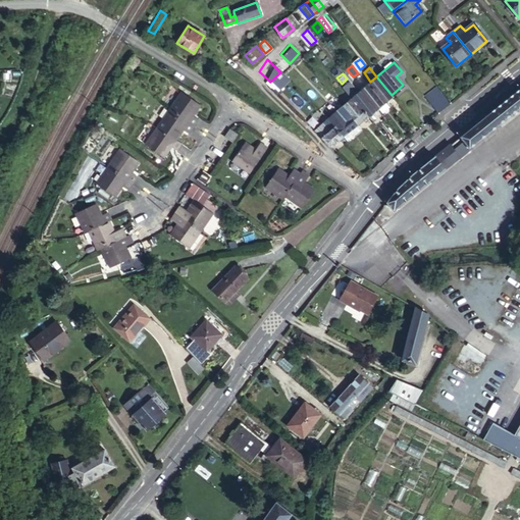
[(370,82),(369,83),(384,101),(392,95),(376,76),(370,82)]
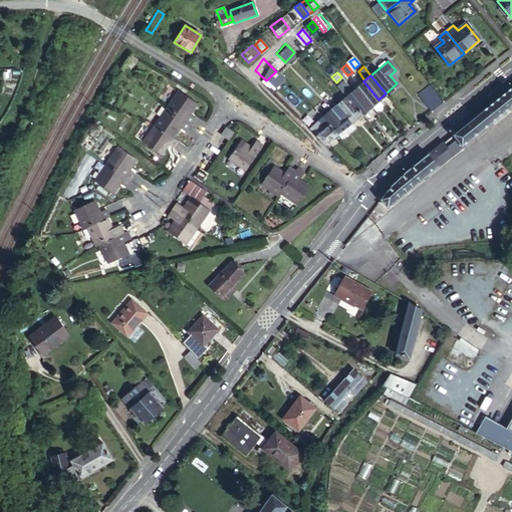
[(378,99),(363,81),(356,87),(370,105),(378,99)]
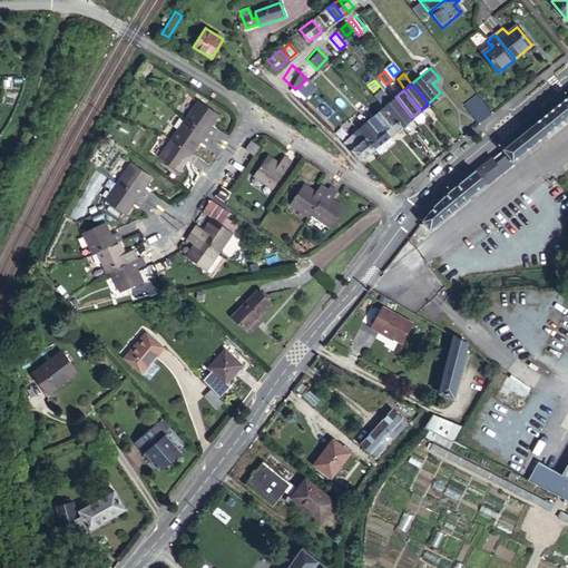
[(480,123),(493,111),(479,94),(466,104),(480,123)]
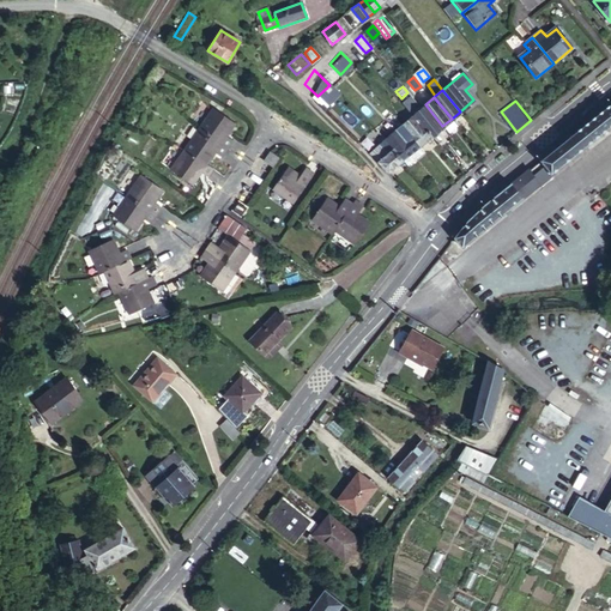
[(550,175),(610,126),(610,102),(539,161),(550,175)]
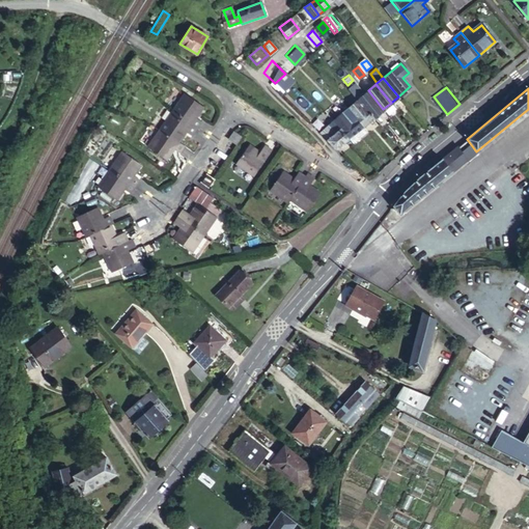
[(368,90),(358,100),(372,118),(383,109),(368,90)]
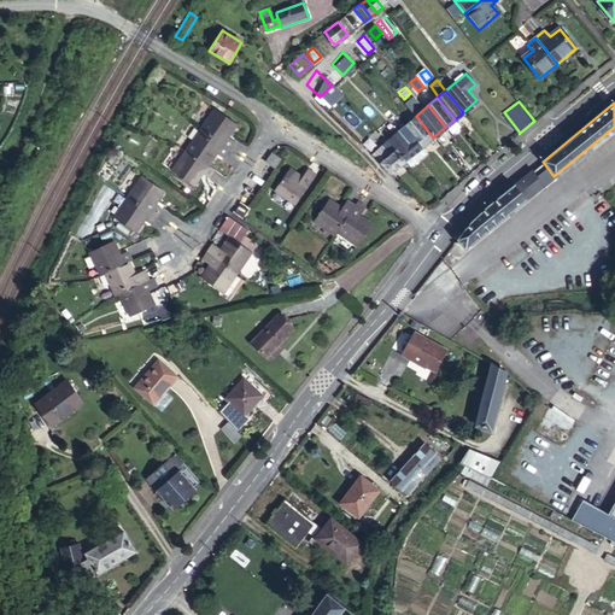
[(215,111),(200,132),(227,151),(233,144),(227,139),(235,127),(215,111)]
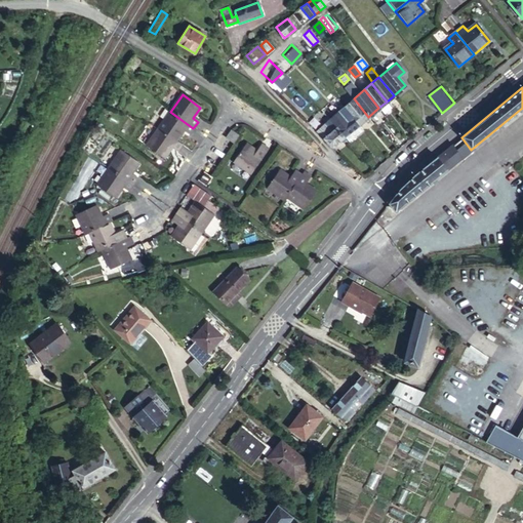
[(368,117),(354,98),(343,107),(358,125),(368,117)]
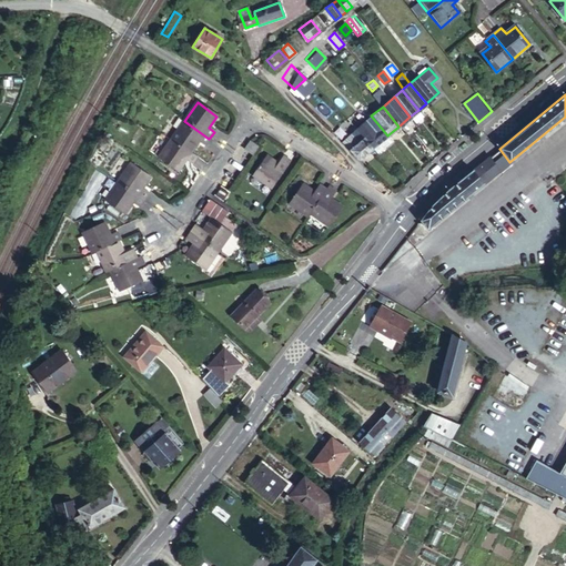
[(372,149),(387,135),(371,115),(355,129),(372,149)]
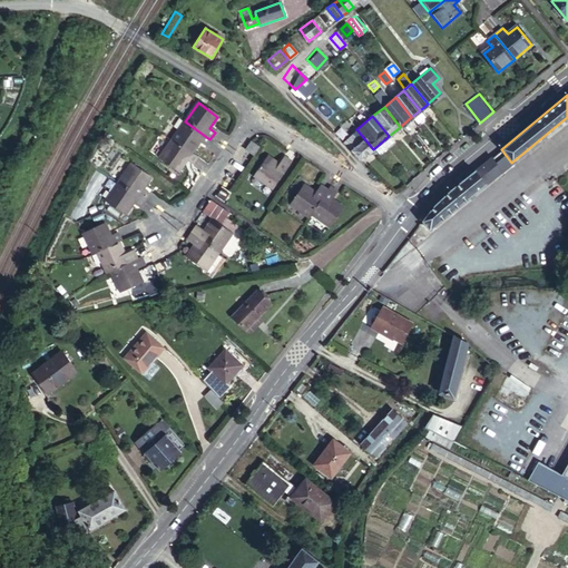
[(185,121),(172,139),(178,144),(191,153),(198,144),(204,147),(209,139),(185,121)]
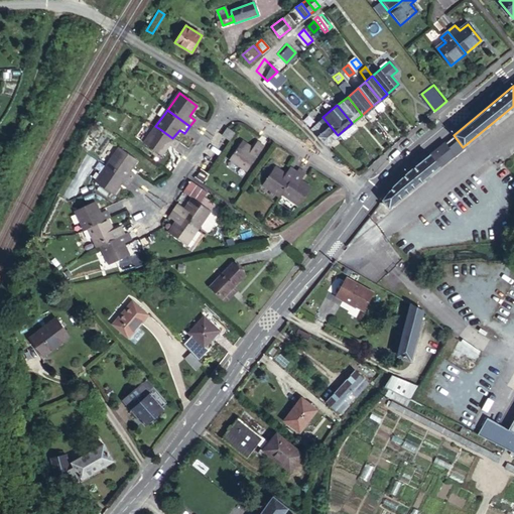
[(310,129),(313,133),(323,141),(326,145),(338,135),(323,117),(317,122),(317,123),(310,129)]
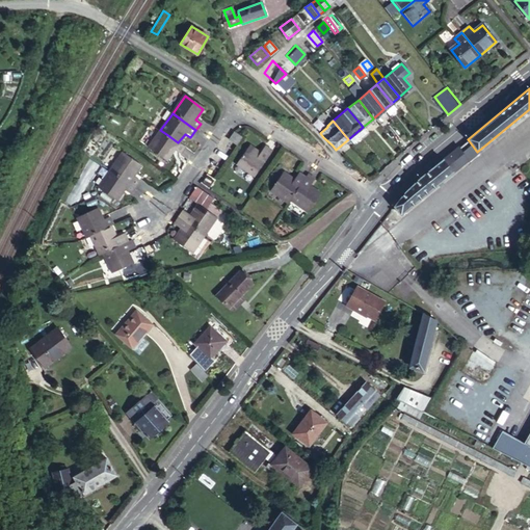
[(166,134),(160,130),(148,148),(165,161),(174,151),(179,154),(184,147),(178,142),(166,134)]
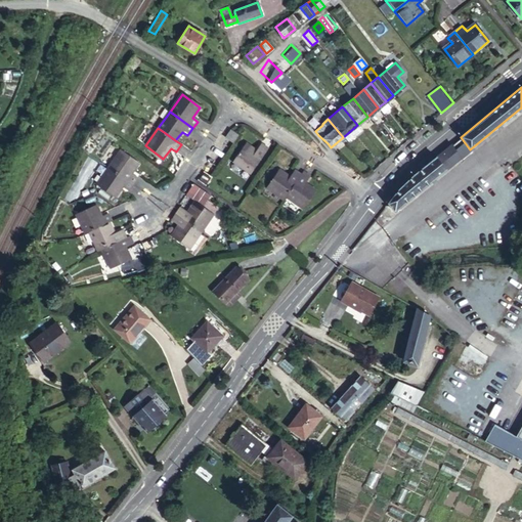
[(238,135),(231,131),(226,138),(233,143),(238,135)]
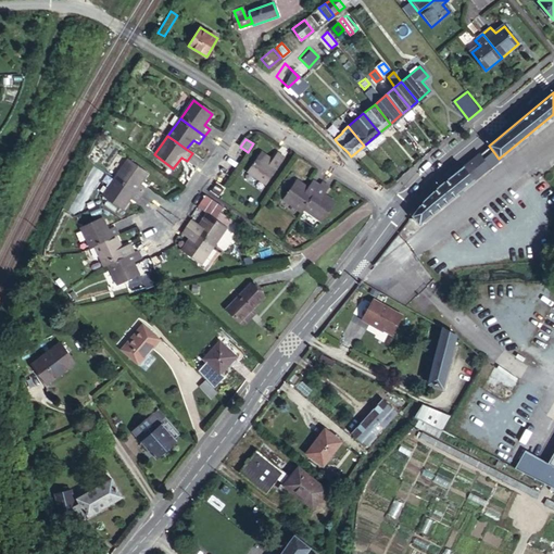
[(248,152),(240,147),(239,149),(247,155),(254,146),(253,143),(248,152)]
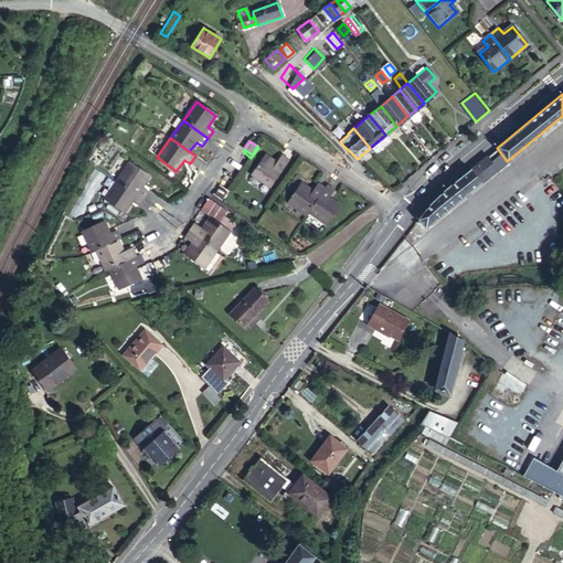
[(497,148),(487,156),(495,171),(496,171),(508,162),(507,161),(497,148)]
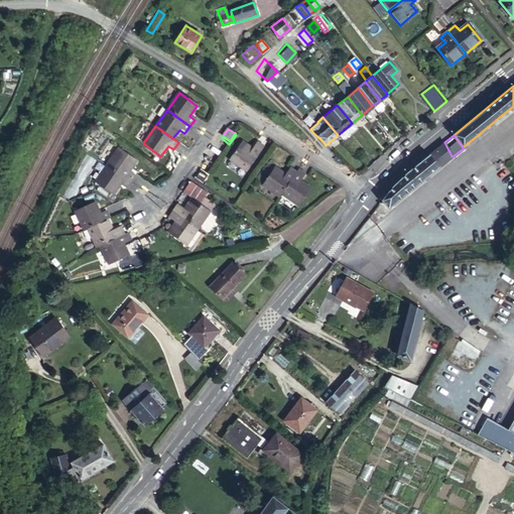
[(253,147),(243,140),(230,158),(247,171),(265,146),(258,140),(253,147)]
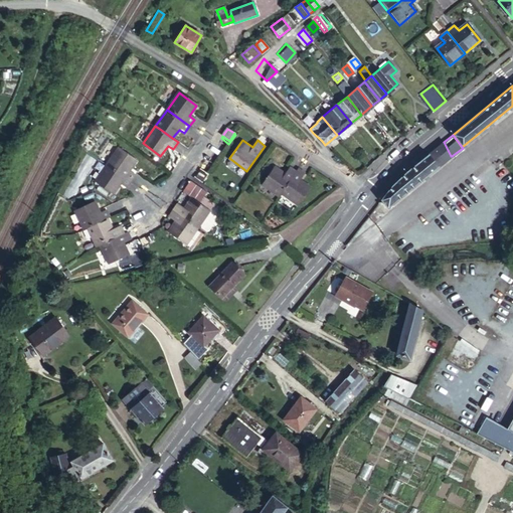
[(451,156),(444,142),(406,171),(391,186),(380,200),(382,203),(386,208),(404,194),(419,182),(428,175),(439,166),(451,156)]
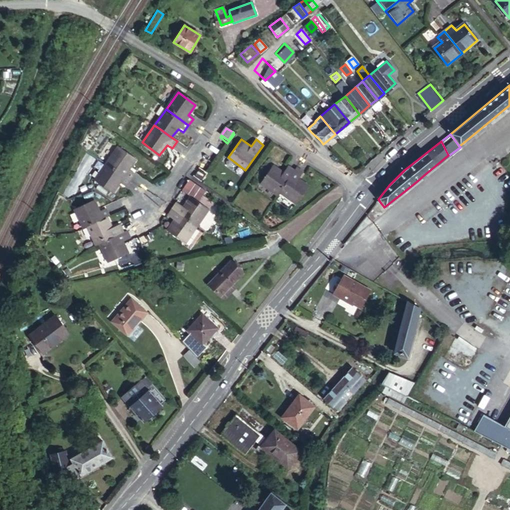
[(116,144),(104,161),(127,177),(132,170),(127,166),(133,157),(116,144)]
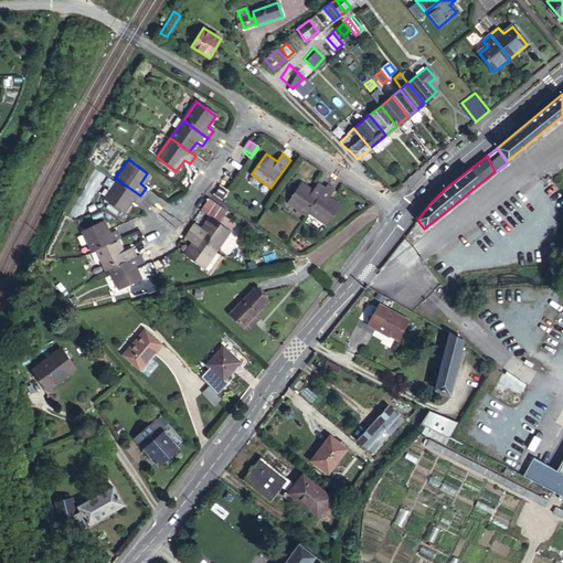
[(102,197),(120,211),(129,199),(135,203),(140,195),(115,178),(102,197)]
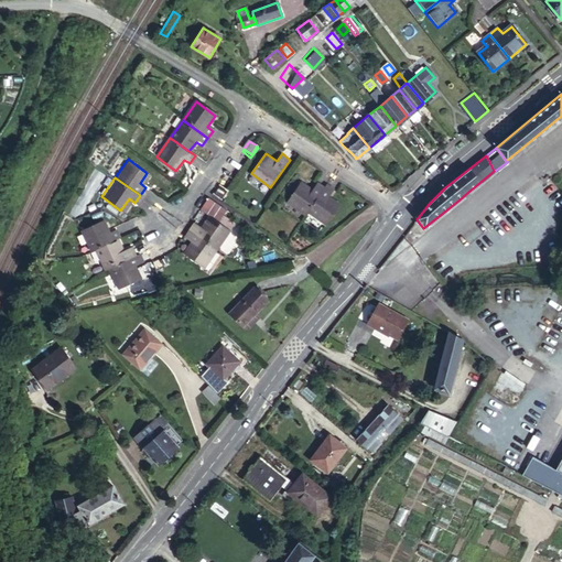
[(287,203),(304,216),(307,212),(324,188),(317,183),(312,191),(301,183),(287,203)]
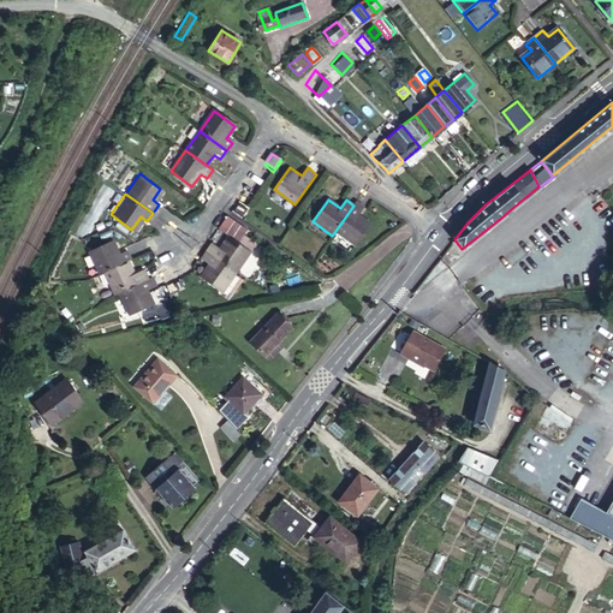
[(365,206),(357,201),(353,206),(335,231),(356,245),(372,224),(358,214),(365,206)]
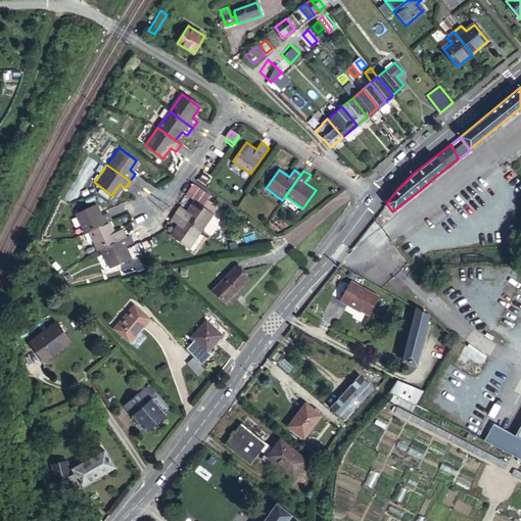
[(180,206),(175,212),(202,231),(215,214),(194,199),(186,210),(180,206)]
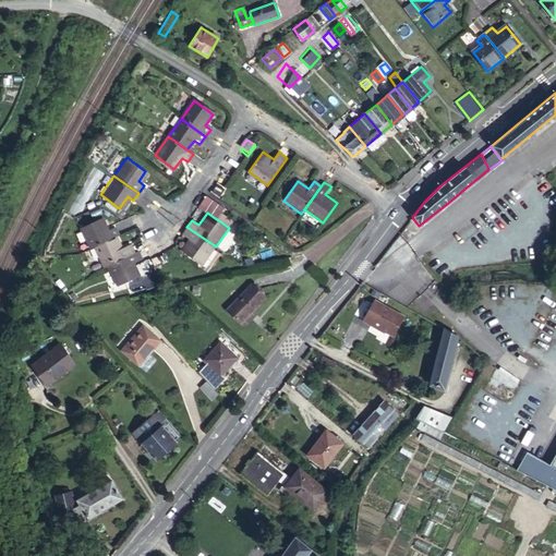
[(79,225),(89,245),(94,244),(116,233),(118,232),(112,224),(106,227),(100,215),(79,225)]
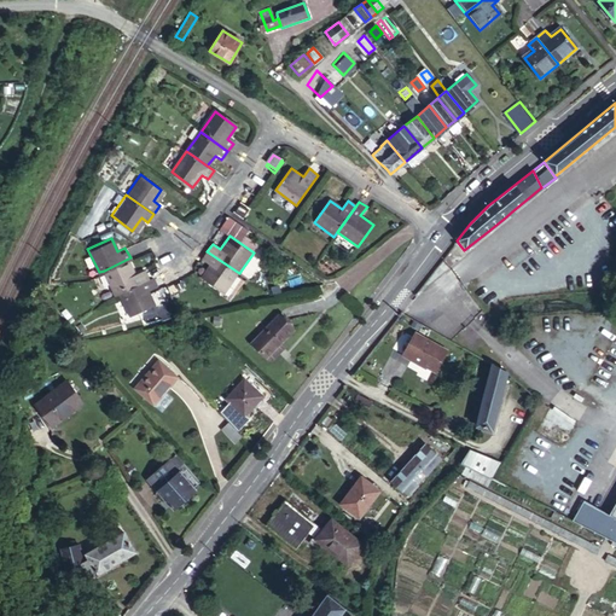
[(207,251),(201,260),(209,265),(201,277),(224,295),(239,273),(207,251)]
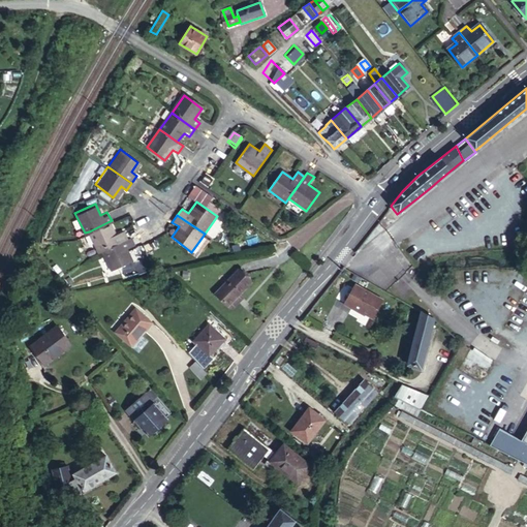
[(110,221),(89,231),(98,250),(101,249),(126,237),(122,227),(114,231),(110,221)]
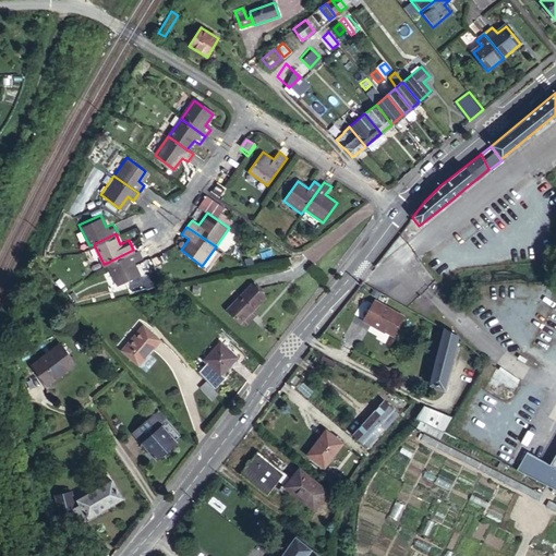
[(140,255),(136,249),(133,250),(107,263),(117,282),(139,272),(132,260),(140,255)]
